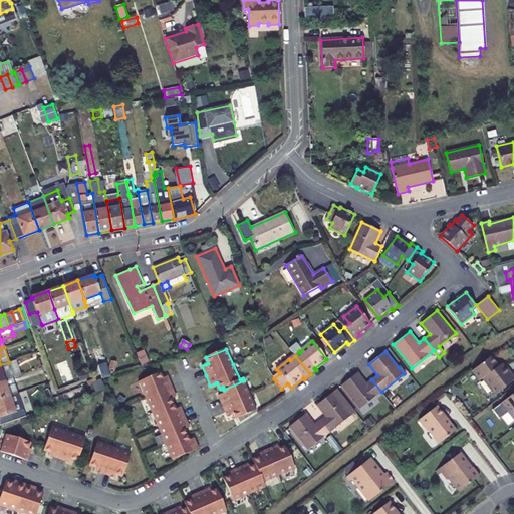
[(20,374),(15,360),(9,362),(0,364),(0,381),(5,379),(20,374)]
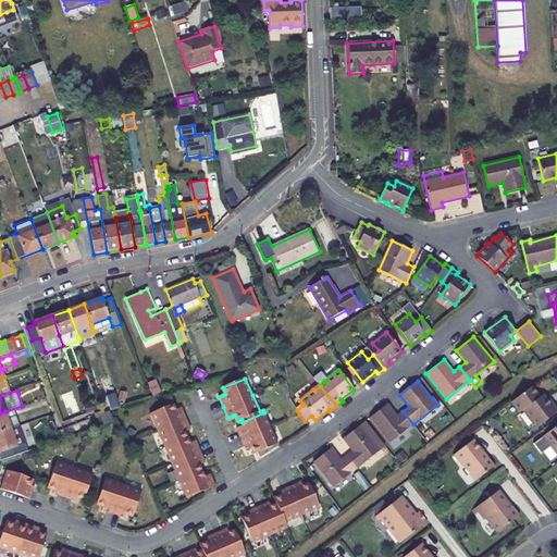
[(544,395),(523,410),(536,428),(556,411),(556,407),(553,403),(551,404),(547,400),(544,395)]
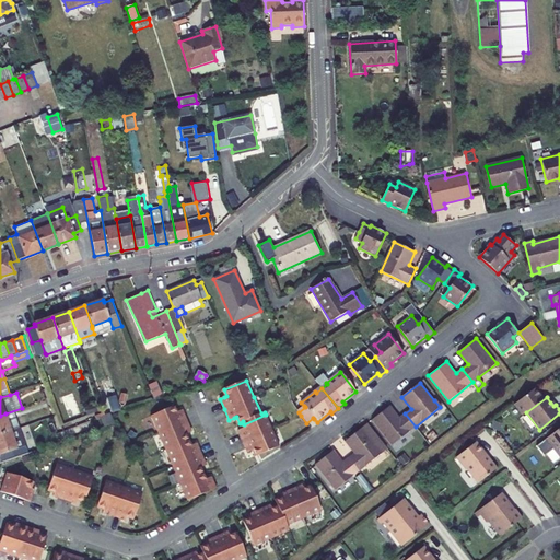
[(391,406),(372,420),(392,445),(416,427),(405,413),(399,418),(391,406)]
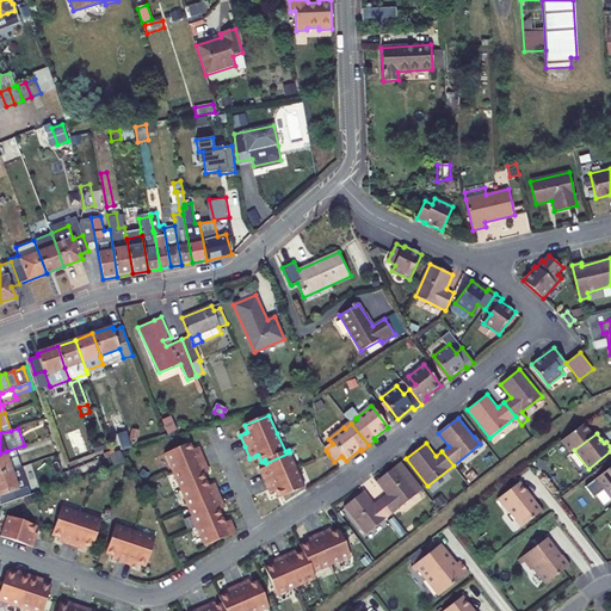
[(165,455),(173,473),(181,492),(184,499),(208,488),(204,481),(202,475),(204,474),(210,471),(204,460),(199,448),(195,450),(191,451),(189,444),(165,455)]
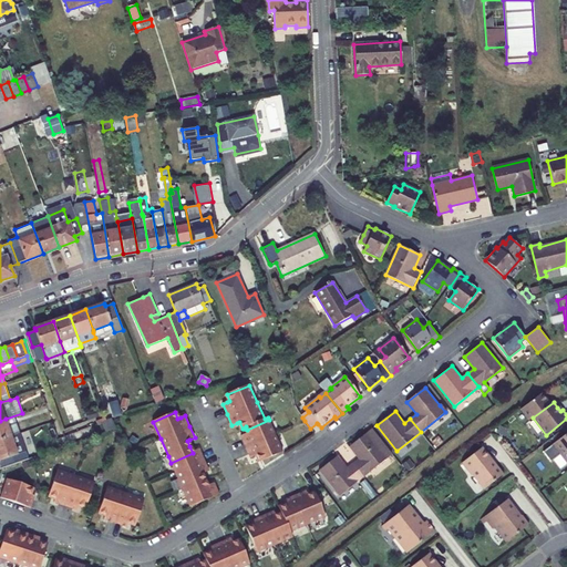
[(16,423),(8,426),(6,419),(0,421),(0,439),(20,433),(16,423)]
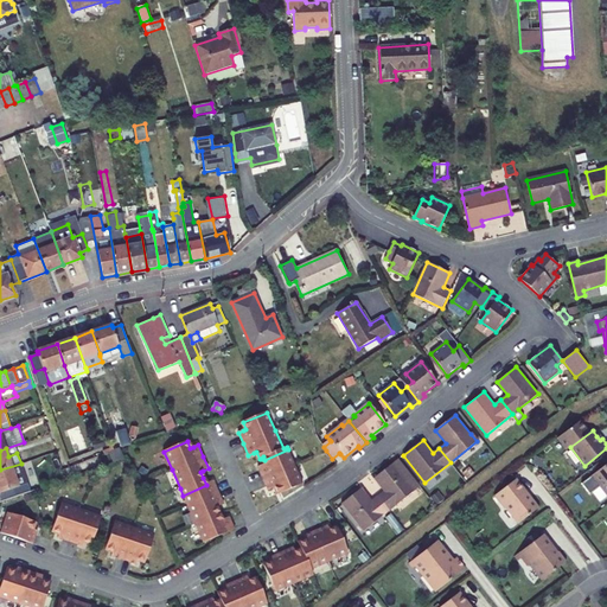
[(110,453),(114,461),(122,459),(119,449),(115,451),(110,453)]
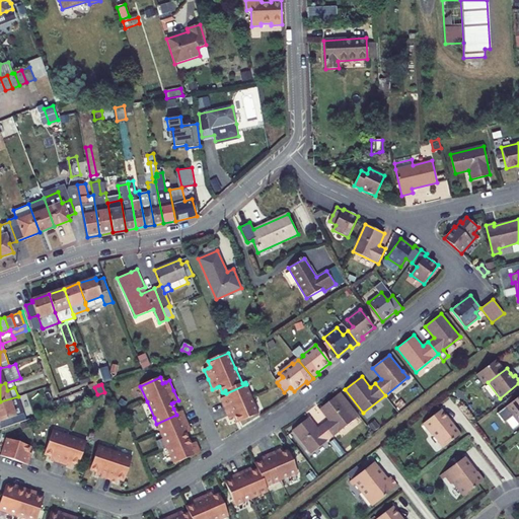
[(234,418),(236,417),(238,423),(258,414),(252,397),(246,384),(226,393),(227,396),(225,397),(221,399),(225,410),(228,416),(229,420),(234,418)]
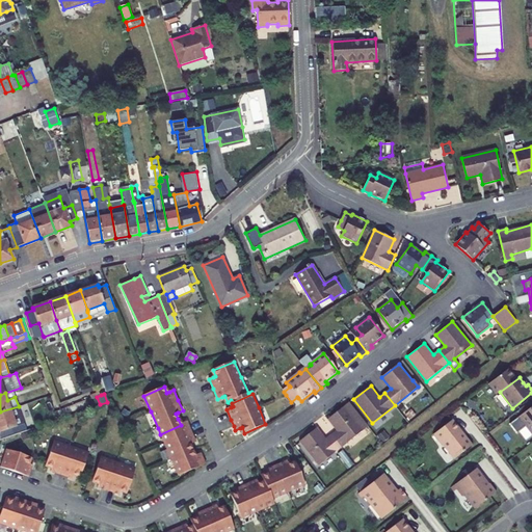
[(331,435),(342,448),(368,426),(349,402),(328,420),(338,431),(331,435)]
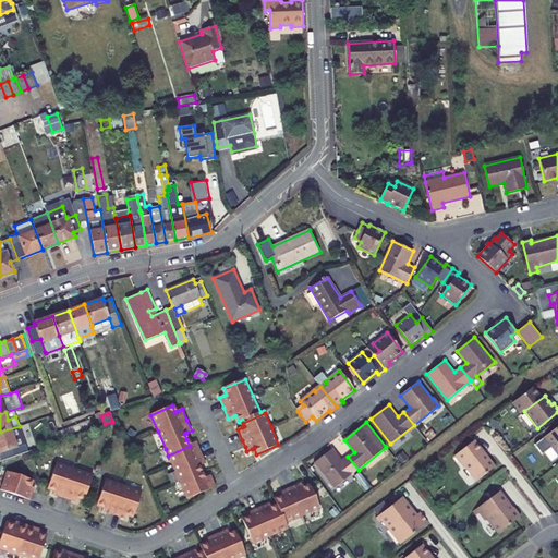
[(0,451),(25,443),(20,426),(0,432),(0,451)]
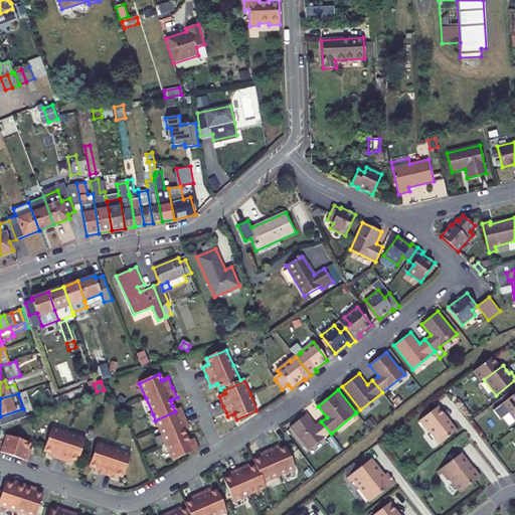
[(514,419),(514,393),(513,395),(502,403),(514,419)]
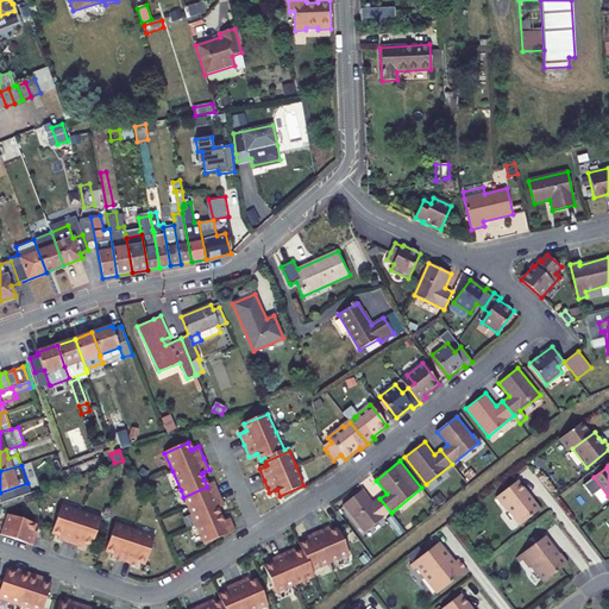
[(519,481),(496,497),(507,510),(508,509),(521,525),(540,510),(527,494),(528,494),(519,481)]
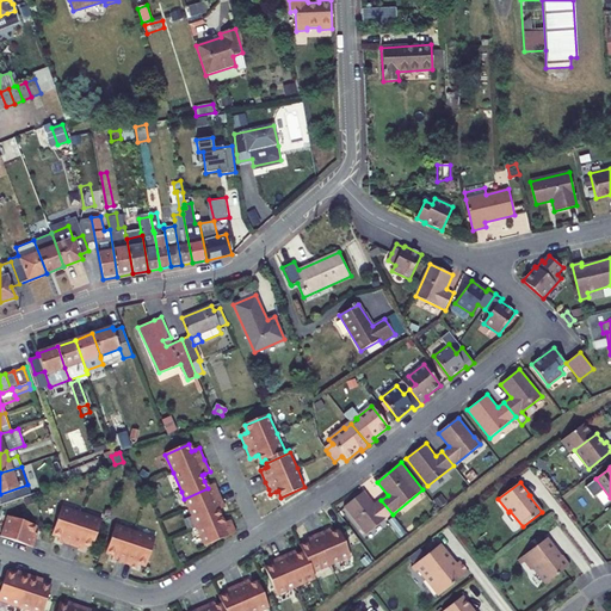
[(0,505),(31,494),(30,489),(28,485),(0,494),(0,505)]
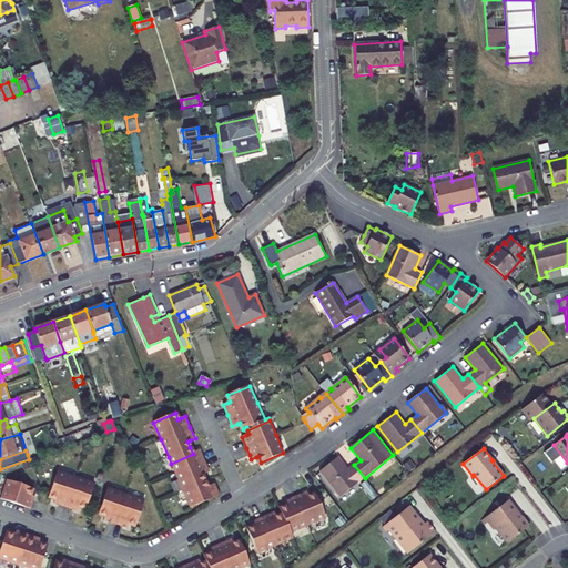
[(171,464),(175,474),(183,490),(191,508),(220,496),(215,484),(210,486),(208,488),(205,482),(202,475),(204,474),(210,473),(205,462),(201,450),(195,453),(193,454),(171,464)]
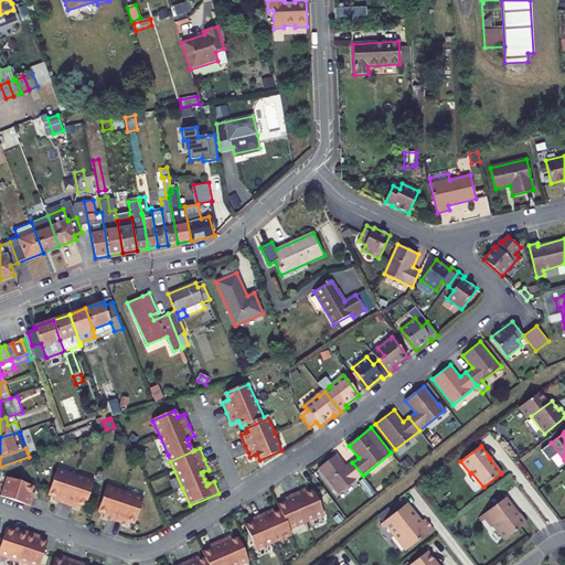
[(337,455),(318,469),(339,494),(363,476),(352,462),(347,467),(337,455)]
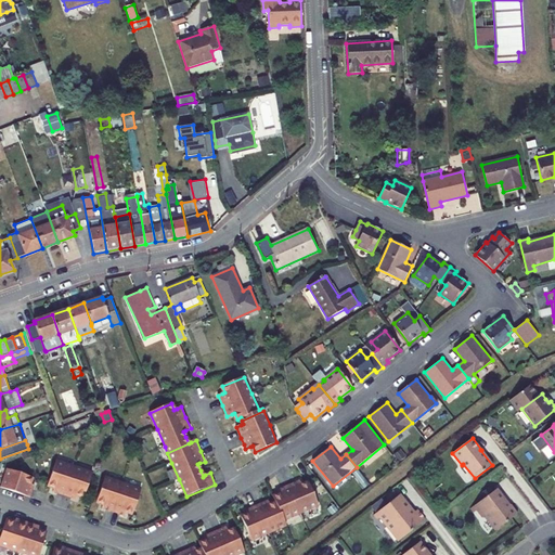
[(85,497),(93,473),(75,466),(57,461),(49,485),(55,487),(54,489),(53,492),(65,497),(76,500),(77,498),(78,494),(85,497)]
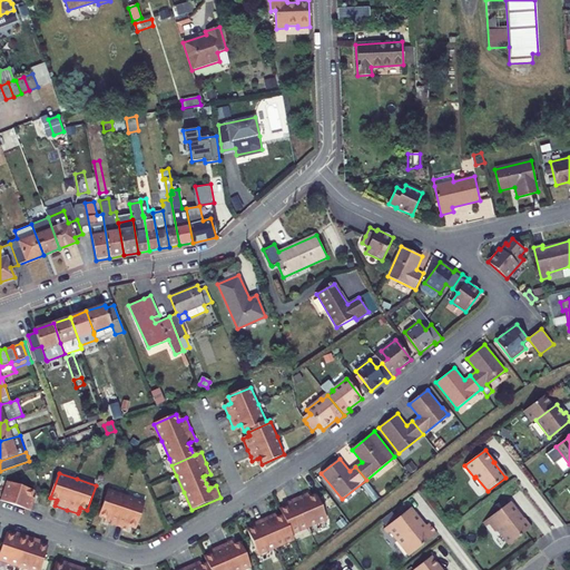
[(32,498),(30,497),(32,491),(7,482),(1,501),(31,511),(36,499),(32,498)]
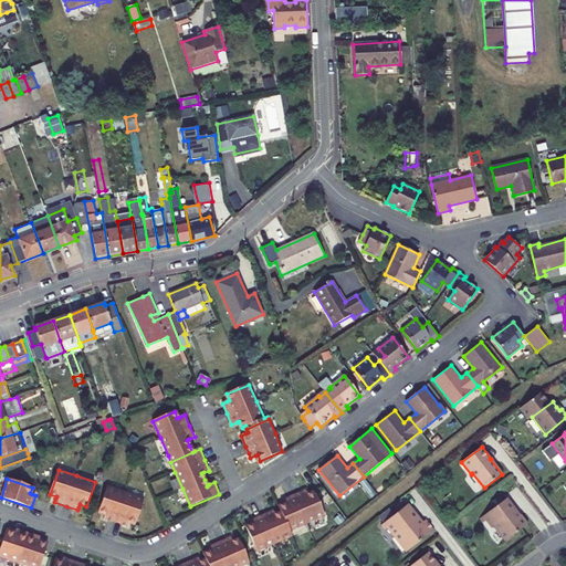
[(379,494),(386,489),(383,485),(376,490),(379,494)]
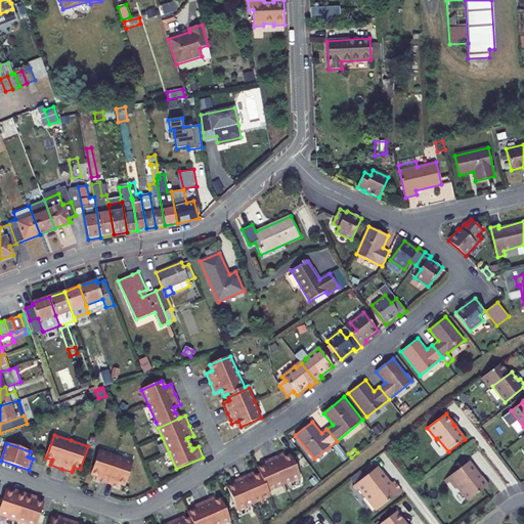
[(126,484),(134,462),(117,455),(100,450),(92,473),(98,475),(97,477),(96,480),(107,484),(119,488),(119,485),(120,482),(126,484)]
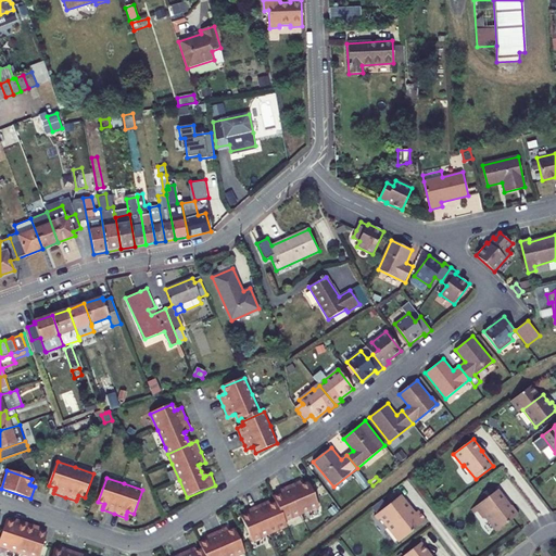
[(287,528),(285,522),(302,515),(319,507),(310,484),(303,487),(302,483),(301,481),(290,485),(279,491),(280,493),(281,496),(275,498),(276,502),(277,504),(270,507),(269,504),(268,502),(257,506),(247,510),(248,514),(249,517),(243,519),(252,542),(269,535),(287,528)]
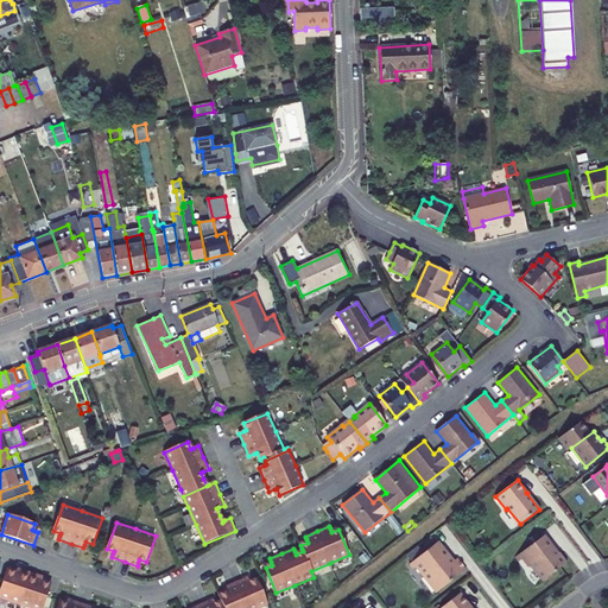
[(544,536),(519,555),(521,559),(529,568),(531,565),(543,581),(568,563),(559,552),(557,555),(556,556),(551,550),(553,549),(544,536)]
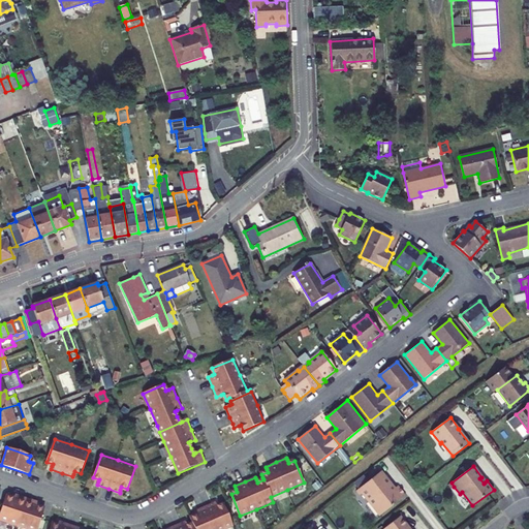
[(380,471),(360,489),(363,492),(380,515),(406,495),(399,486),(395,489),(393,491),(389,486),(391,484),(380,471)]
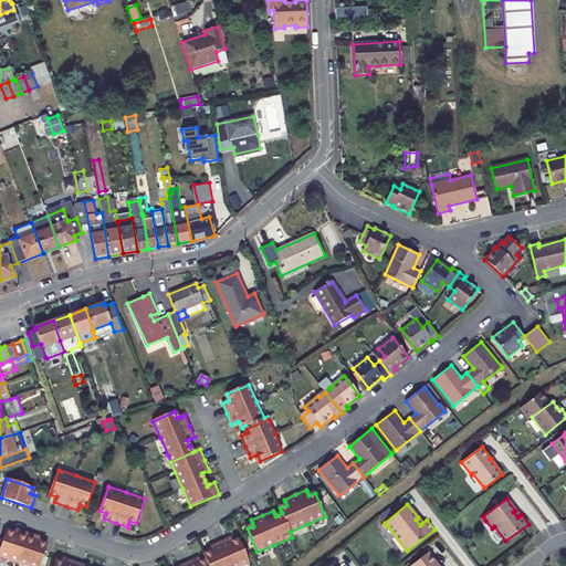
[(6,532),(0,551),(0,557),(19,564),(24,565),(40,565),(48,545),(41,544),(41,541),(42,537),(29,533),(14,528),(13,531),(12,534),(6,532)]
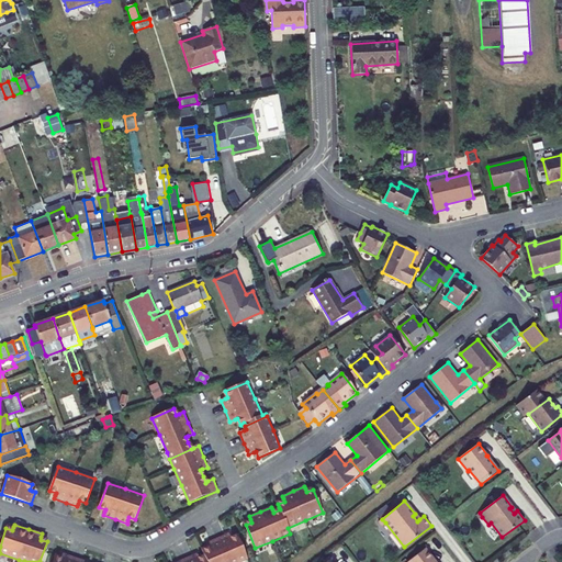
[(242,561),(248,560),(238,537),(232,539),(231,536),(229,534),(218,538),(208,543),(209,546),(210,549),(203,551),(204,553),(205,557),(199,560),(198,557),(197,553),(186,559),(178,561),(242,561)]
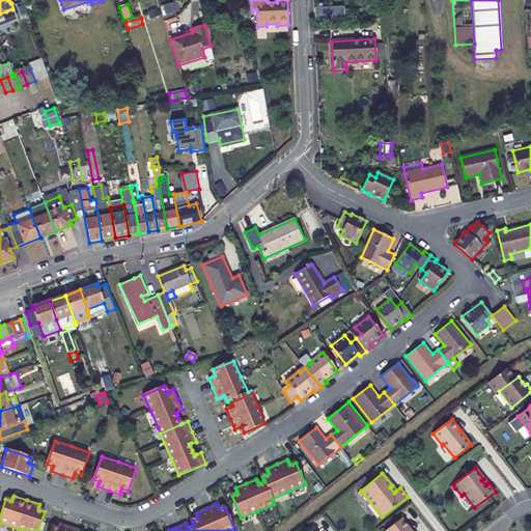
[(401,518),(384,530),(410,530),(411,529),(401,518)]
